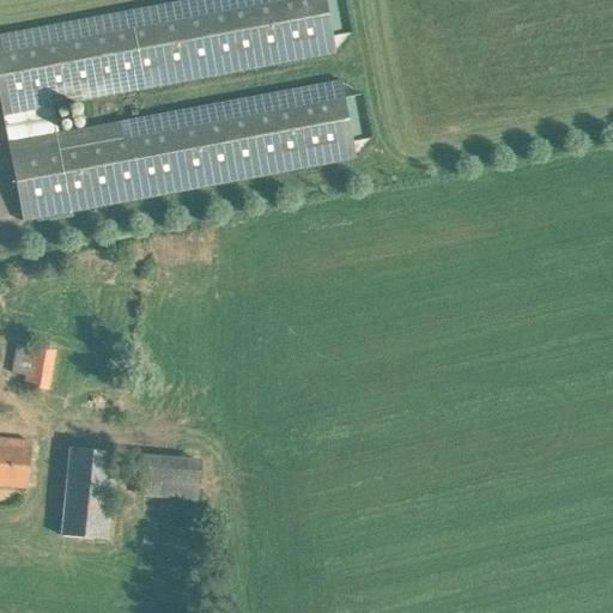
[(327,0),(190,0),(0,36),(0,95),(25,224),(358,159),(343,80),(59,134),(55,113),(339,59),(327,0)]
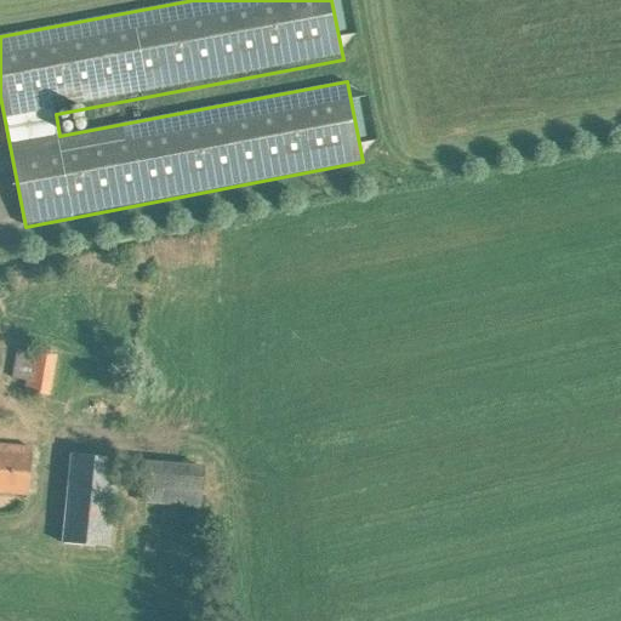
[(33,349),(26,389),(50,393),(57,354),(33,349)]
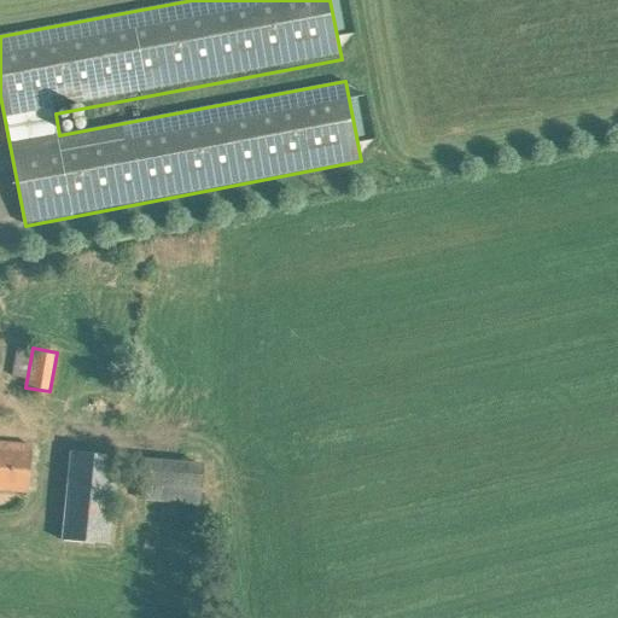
[(0,489),(28,491),(31,452),(0,448),(0,489)]
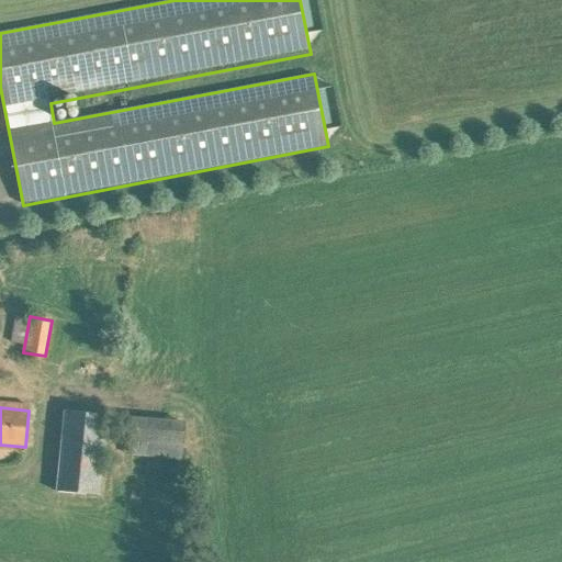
[(63,413),(55,491),(98,495),(105,417),(63,413)]
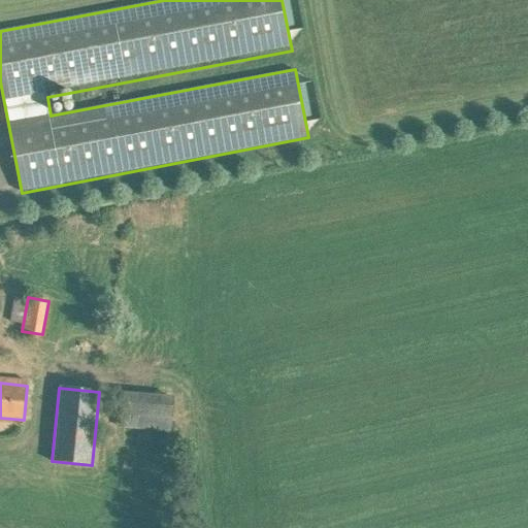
[(169,428),(169,391),(119,392),(119,429),(169,428)]
